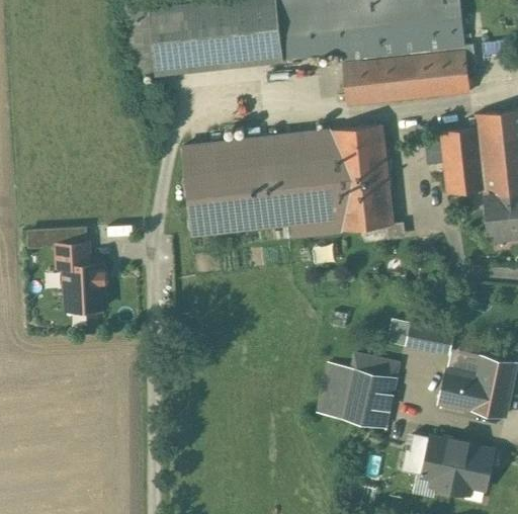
[(164,75),(295,60),(287,0),(257,0),(157,12),(164,75)]
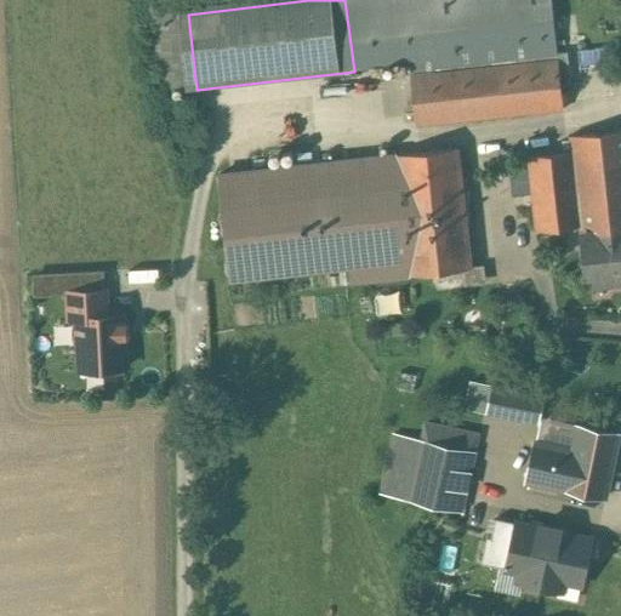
[(345,0),(354,72),(422,64),(569,47),(563,0),(345,0)]
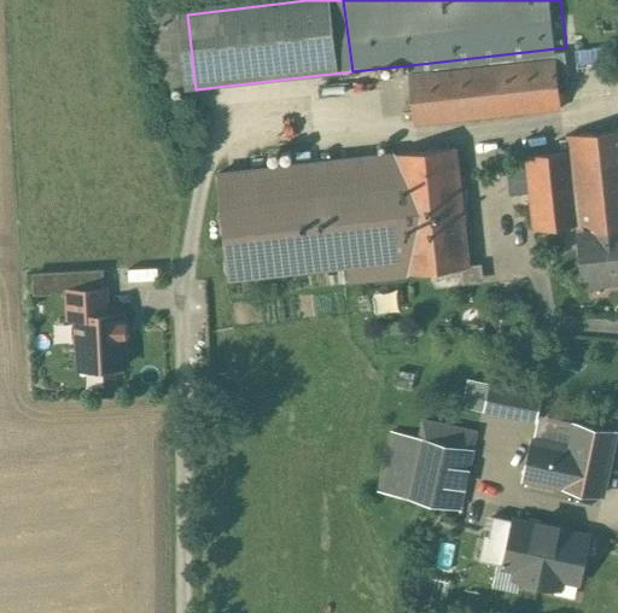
[(617,25),(581,30),(584,54),(617,51),(617,25)]
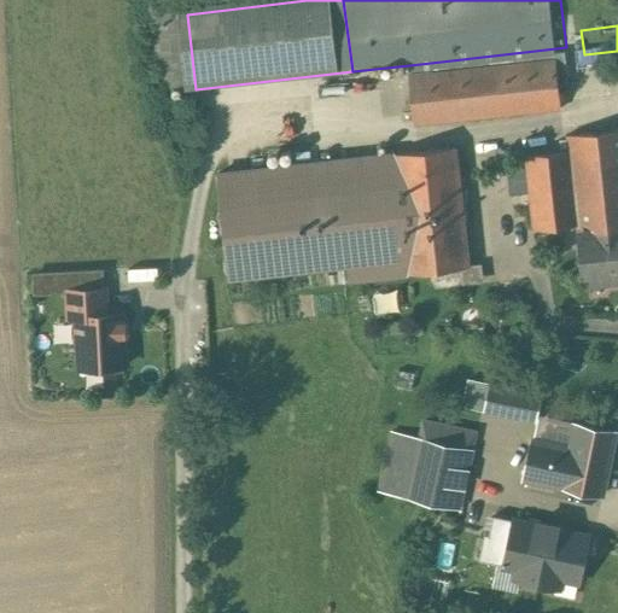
[(420,64),(427,126),(573,109),(566,47),(420,64)]
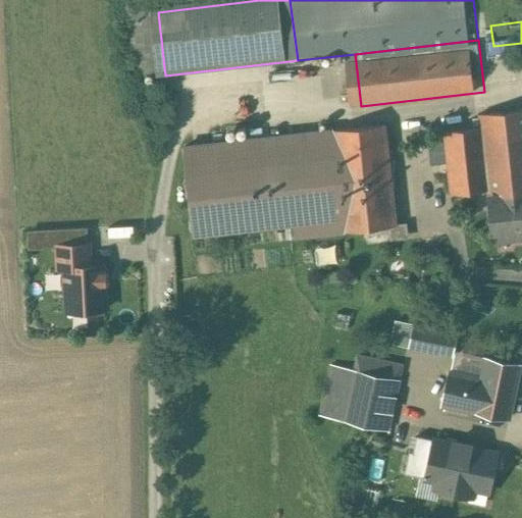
[(479,121),(480,132),(487,194),(488,201),(521,196),(521,112),(480,118),(479,118),(479,121)]
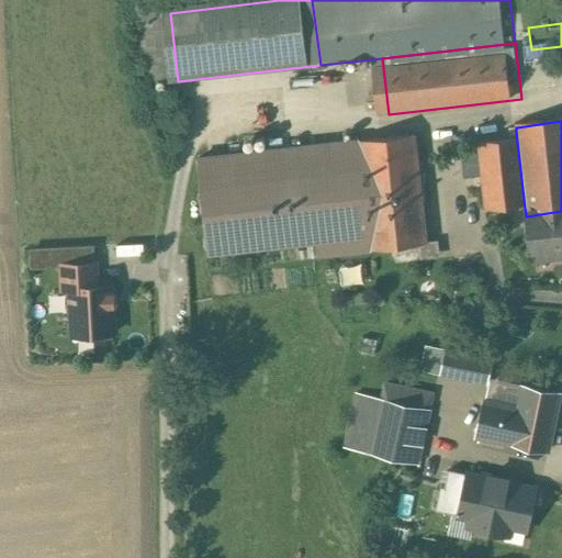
[(413,138),(343,146),(355,255),(381,253),(392,252),(425,248),(426,247),(414,138),(413,138)]
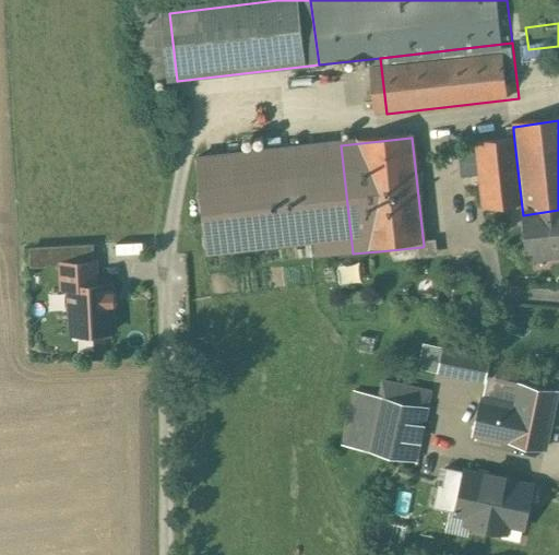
[(522,208),(514,141),(507,142),(475,145),(483,212),(522,208)]
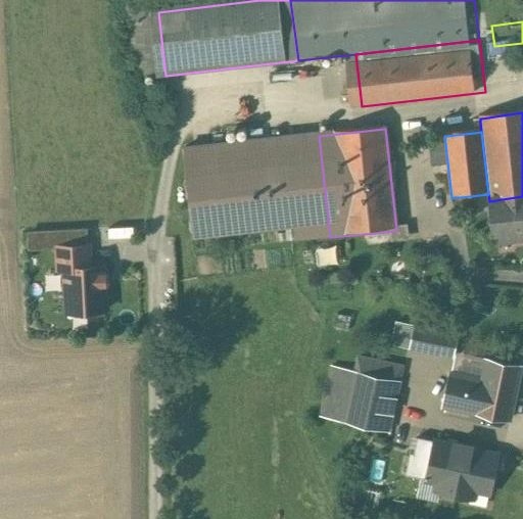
[(330,237),(319,136),(285,139),(184,150),(194,239),(295,228),(297,241),(330,237)]
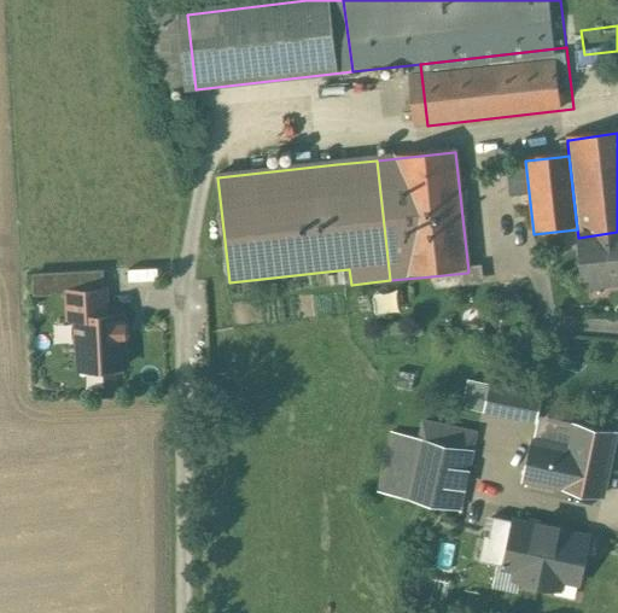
[(617,232),(578,238),(583,289),(608,286),(608,292),(617,291),(617,232)]
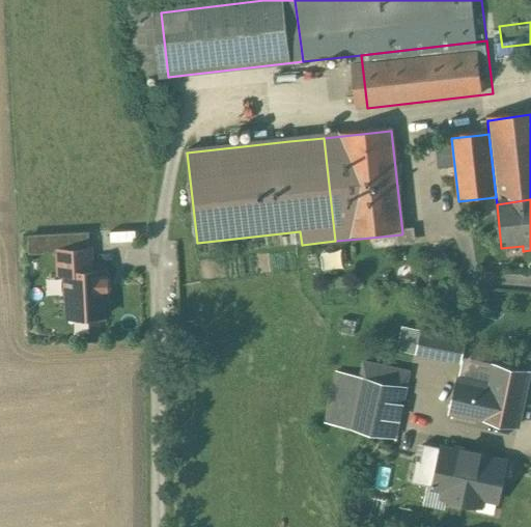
[(64,280),(67,325),(112,322),(108,262),(94,262),(93,247),(57,249),(59,280),(64,280)]
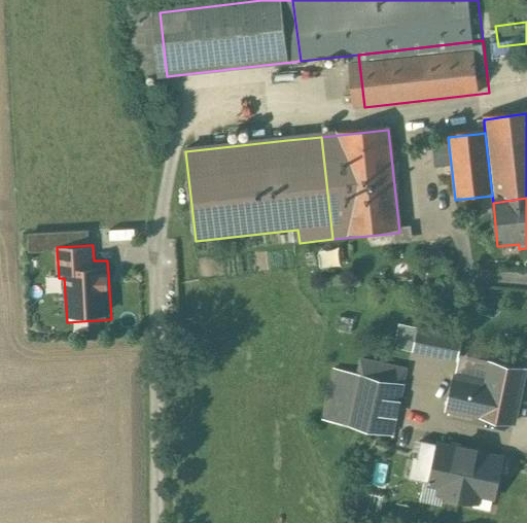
[(324,270),(343,268),(341,249),(323,250),(324,270)]
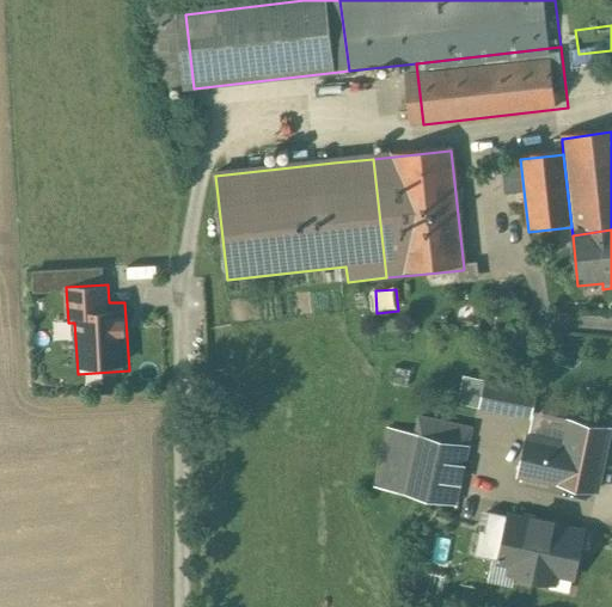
[(484,386),(479,411),(531,422),(536,397),(484,386)]
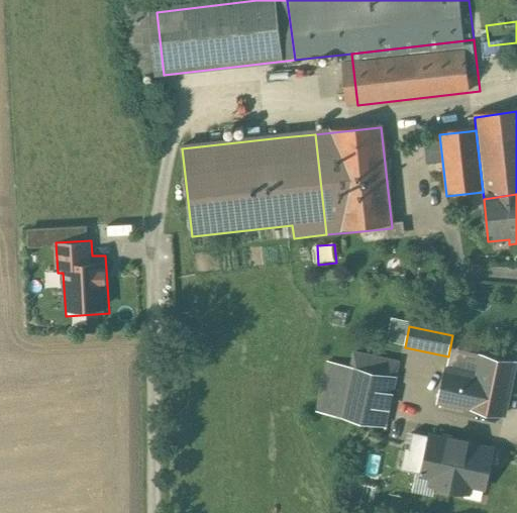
[(353,356),(350,371),(394,381),(397,367),(353,356)]
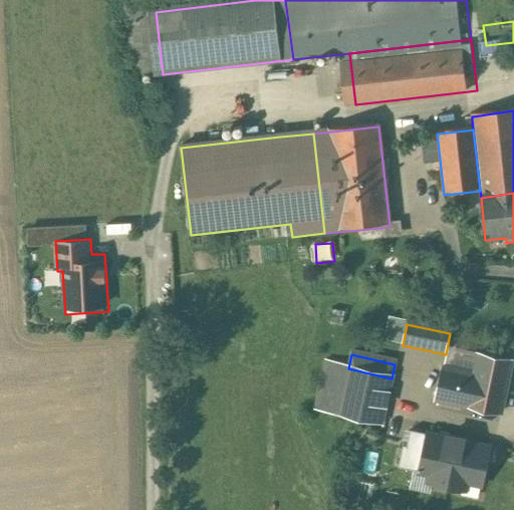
[(512,363),(479,356),(479,358),(474,377),(446,371),(443,370),(436,402),(501,416),(512,363)]
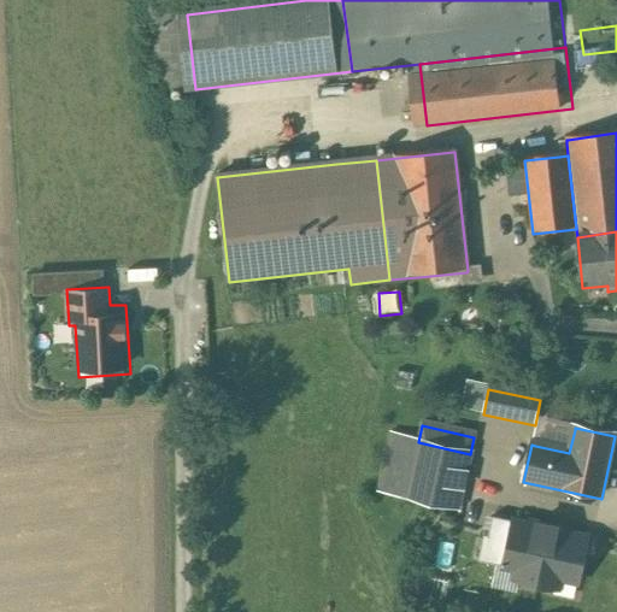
[(470,454),(418,442),(399,439),(387,496),(457,512),(470,454)]
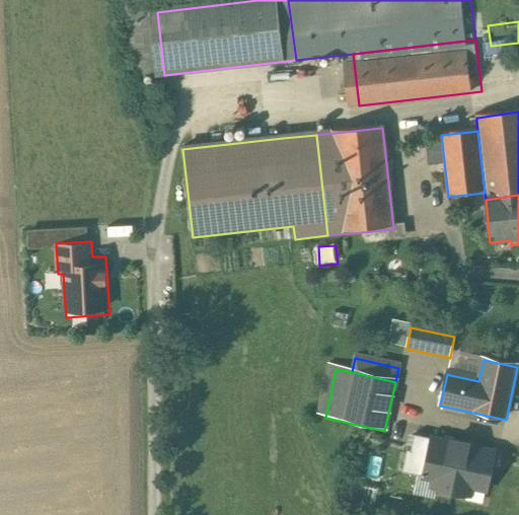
[(406,452),(401,474),(424,479),(435,482),(434,490),(467,497),(469,498),(471,490),(485,493),(493,454),(467,449),(468,446),(451,442),(450,445),(432,441),(414,437),(411,453),(406,452)]
